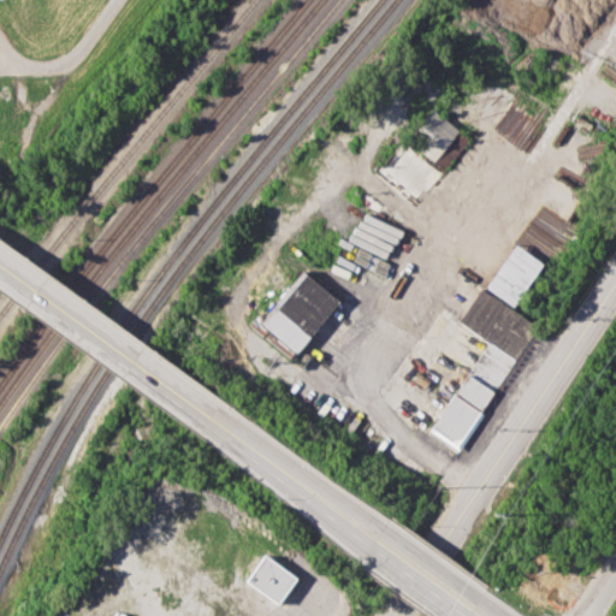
[(443,170),(468,138),(433,110),(408,141),(443,170)]
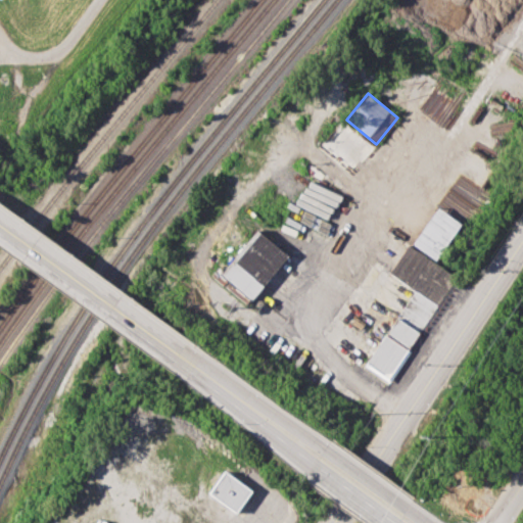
[(412,243),(435,259),(461,223),(436,206),(412,243)]
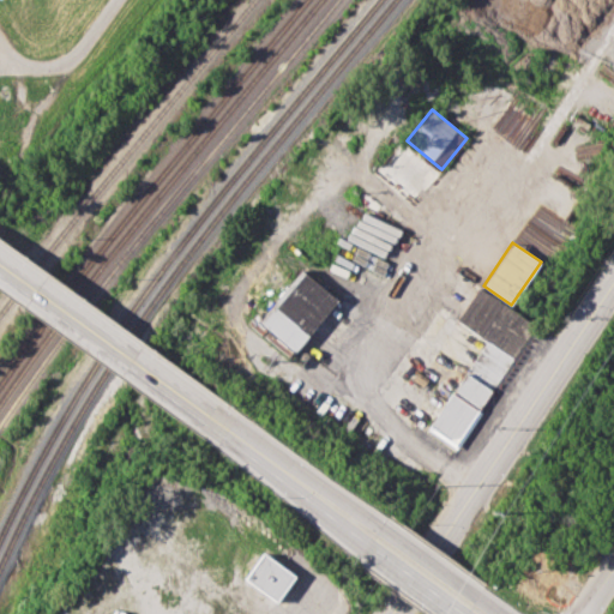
[(337,300),(301,269),(257,321),(293,351),(337,300)]
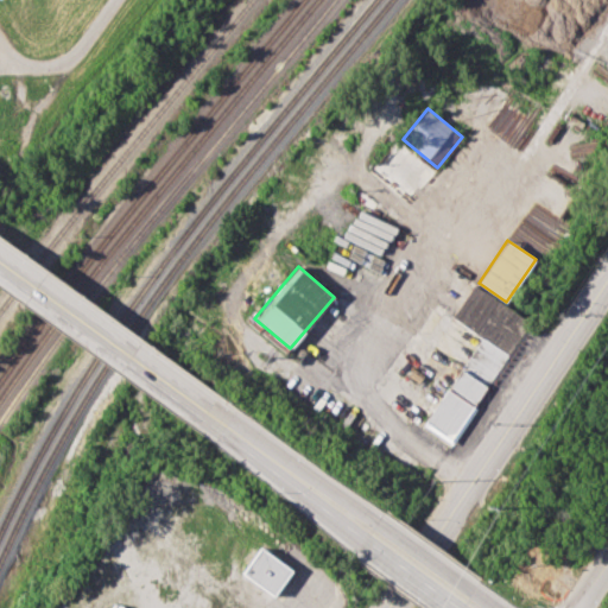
[(453,444),(529,318),(473,284),(451,318),(480,335),(424,426),(453,444)]
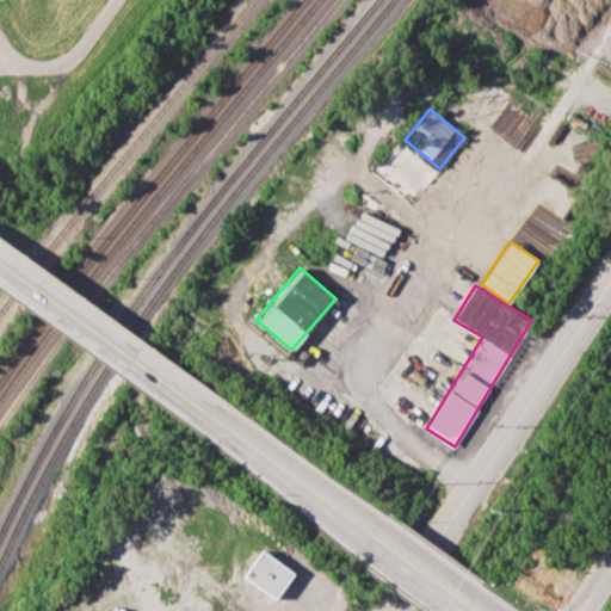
[(292,573),(260,550),(242,575),(275,598),(292,573)]
